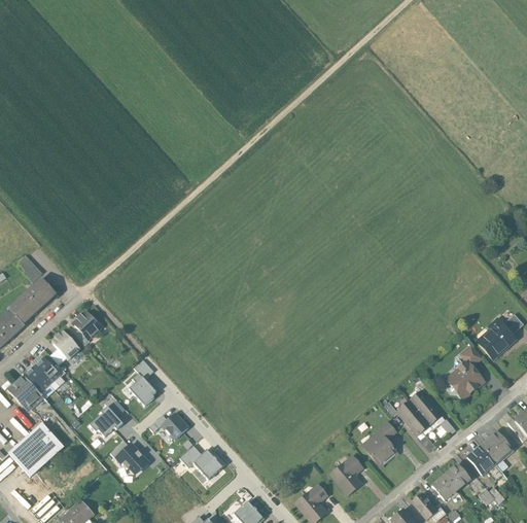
[(56,293),(40,277),(8,306),(9,308),(24,322),(56,293)]
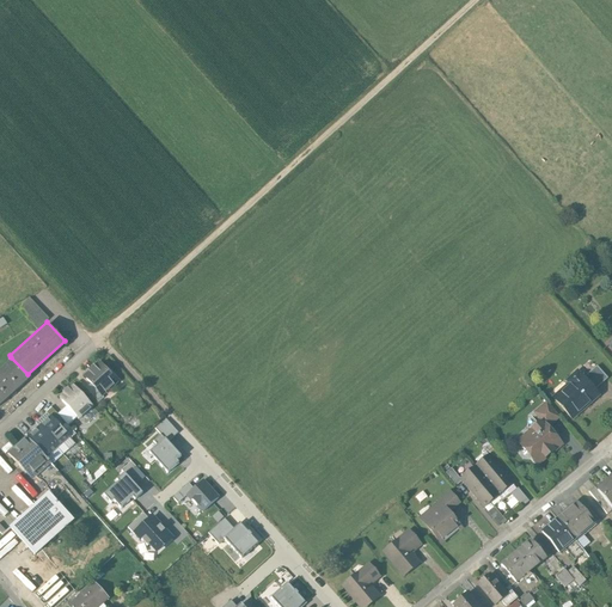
[(28,374),(11,357),(0,366),(0,404),(30,378),(28,374)]
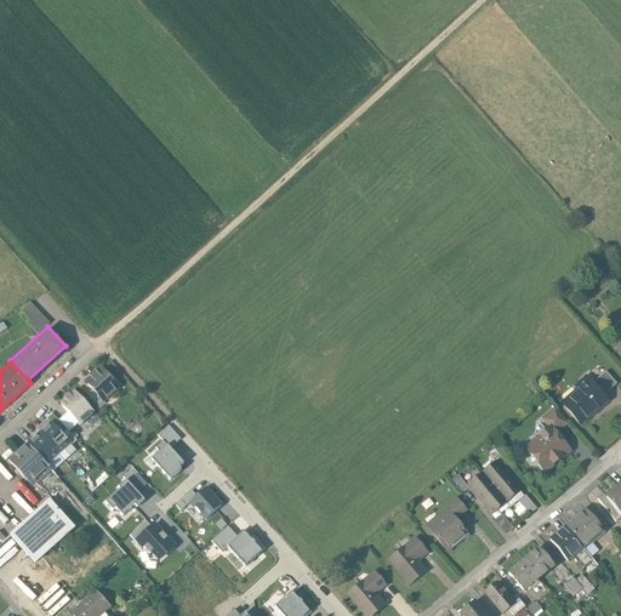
[(121,386),(104,365),(84,383),(101,404),(121,386)]
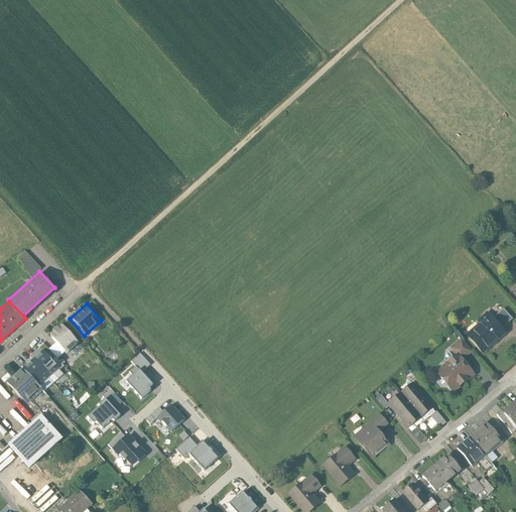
[(502,307),(493,316),(501,326),(511,316),(502,307)]
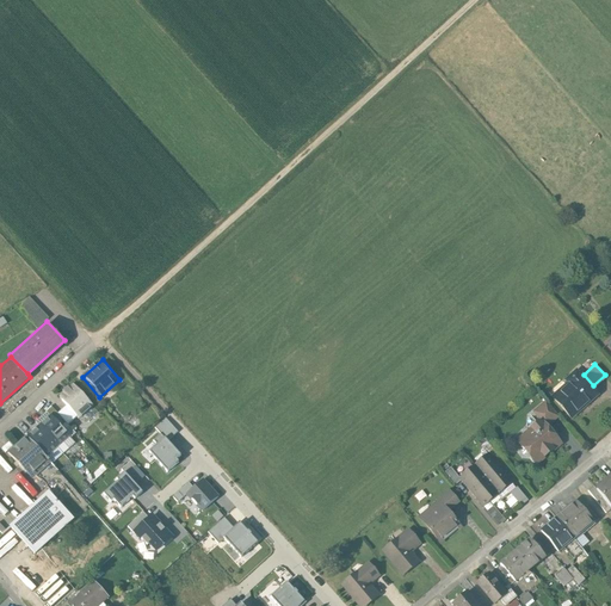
[(571,384),(553,400),(571,419),(600,393),(593,385),(584,375),(578,368),(566,378),(571,384)]
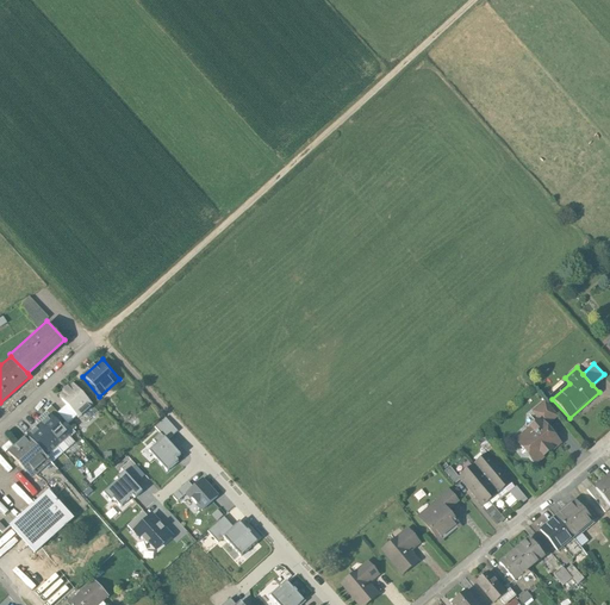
[(94,404),(74,381),(58,394),(79,418),(94,404)]
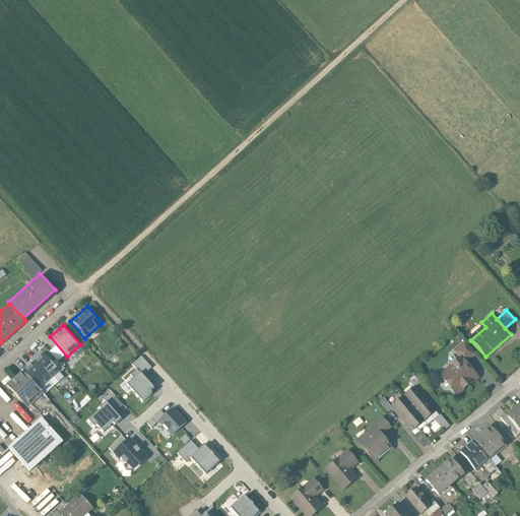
[(454,349),(459,357),(465,363),(466,362),(476,353),(465,340),(454,349)]
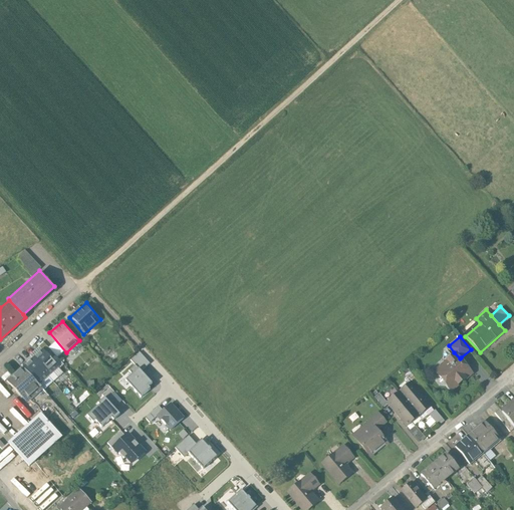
[(42,348),(32,357),(50,376),(59,367),(42,348)]
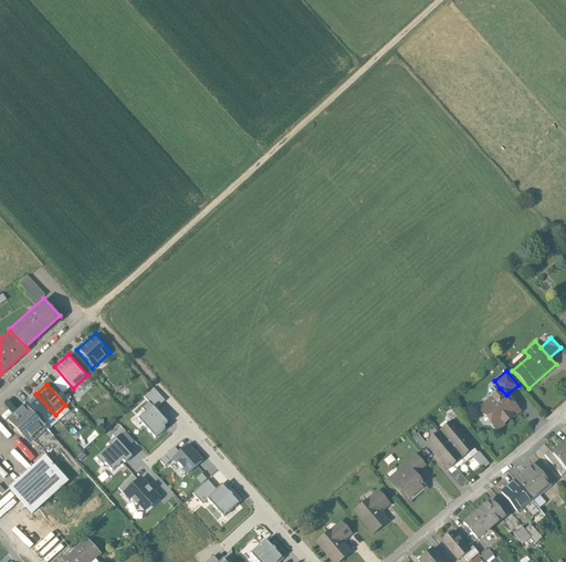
[(506,395),(500,388),(492,395),(494,398),(480,410),(498,432),(523,410),(507,394),(506,395)]
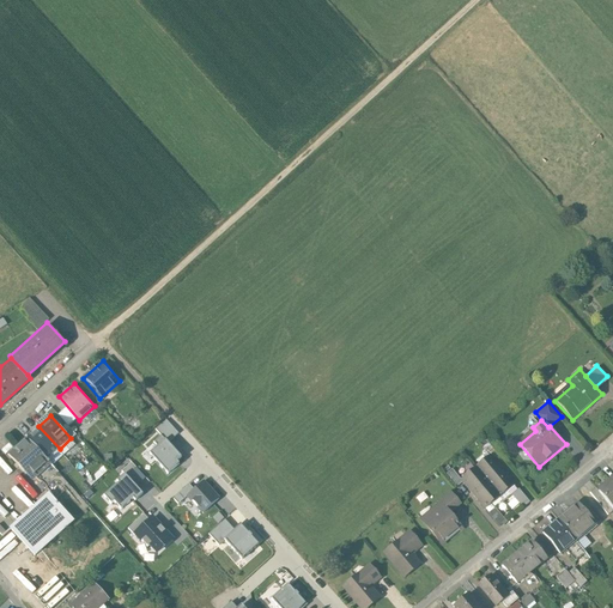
[(60,449),(38,426),(26,438),(48,460),(60,449)]
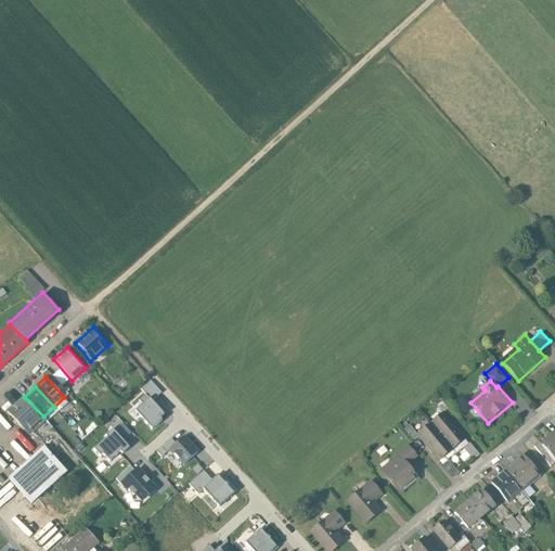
[(159,406),(146,392),(140,397),(143,401),(136,408),(152,425),(162,417),(155,409),(159,406)]
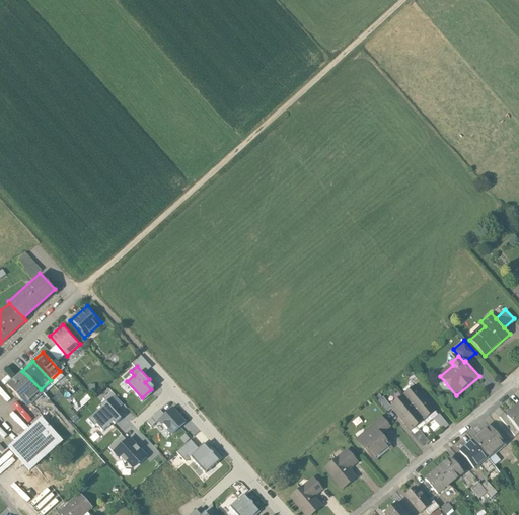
[(8,384),(27,405),(42,391),(41,389),(22,371),(8,384)]
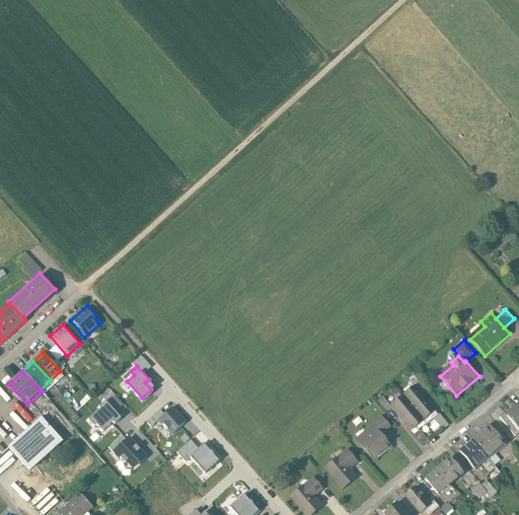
[(411,377),(418,386),(422,383),(415,374),(411,377)]
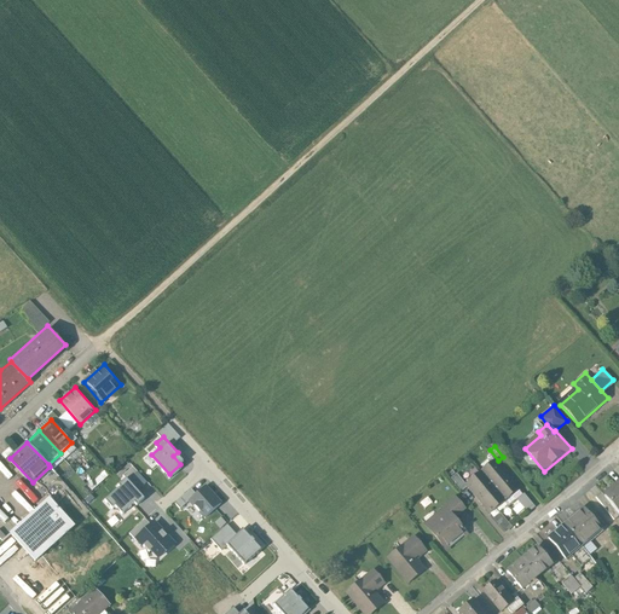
[(507,474),(496,458),(480,470),(492,485),(507,474)]
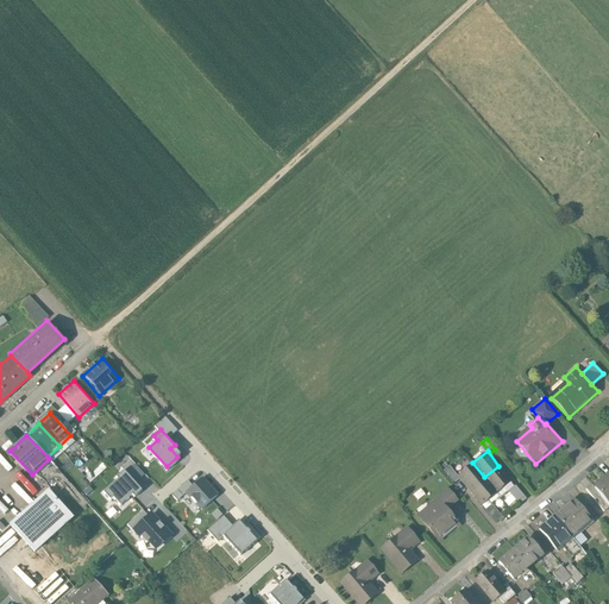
[(484,477),(472,463),(458,474),(460,478),(470,489),(484,477)]
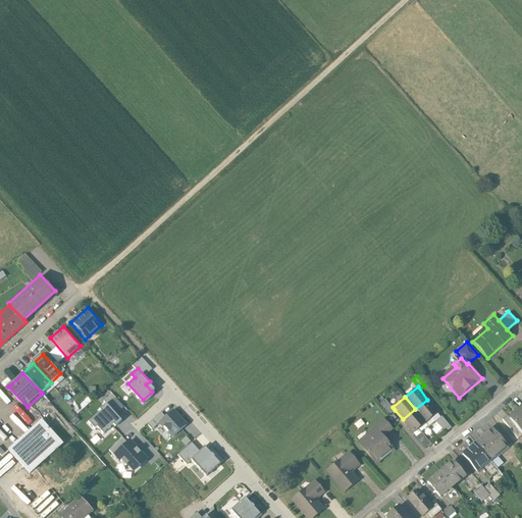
[(390,413),(395,410),(393,407),(385,399),(381,402),(390,413)]
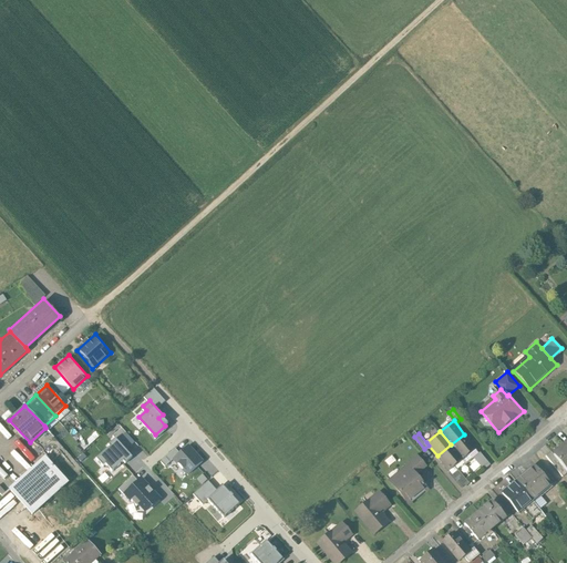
[(475,448),(464,434),(451,444),(462,459),(475,448)]
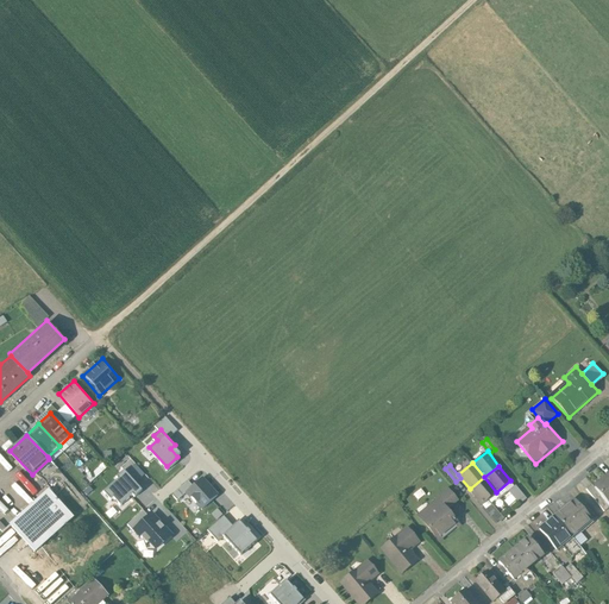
[(125,467),(117,474),(118,476),(105,488),(111,495),(113,492),(120,501),(132,491),(135,494),(142,488),(125,467)]
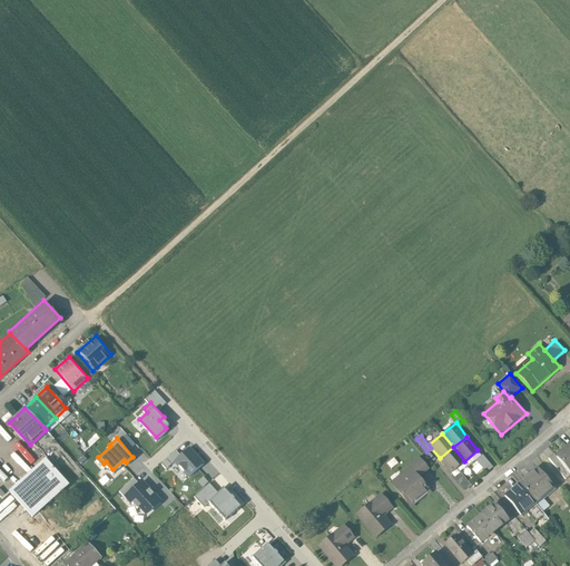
[(569,446),(567,442),(557,451),(569,468),(569,446)]
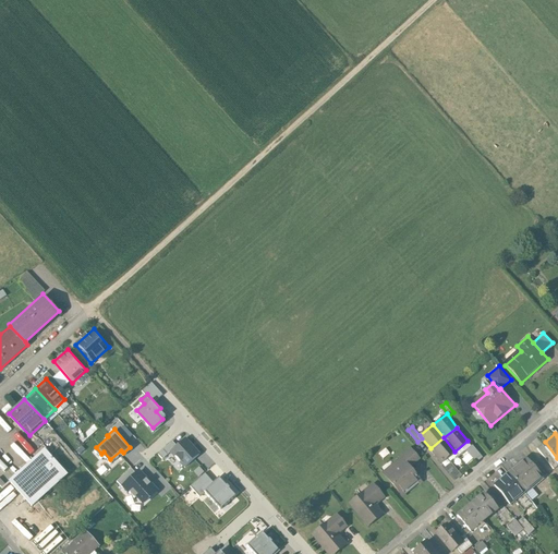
[(199,450),(185,435),(177,443),(170,448),(174,454),(174,453),(180,459),(184,465),(199,450)]
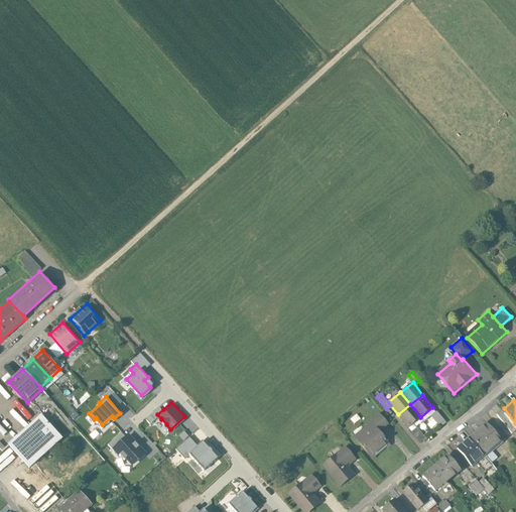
[(157,414),(163,409),(159,404),(146,416),(150,420),(157,414)]
